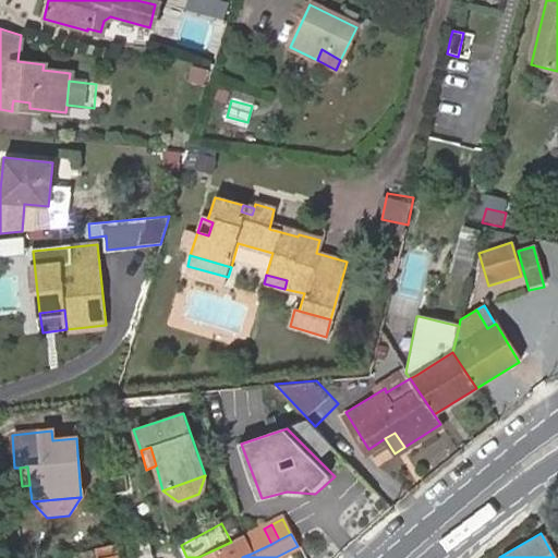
[(198,557),(242,557),(251,554),(242,536),(231,542),(198,557)]
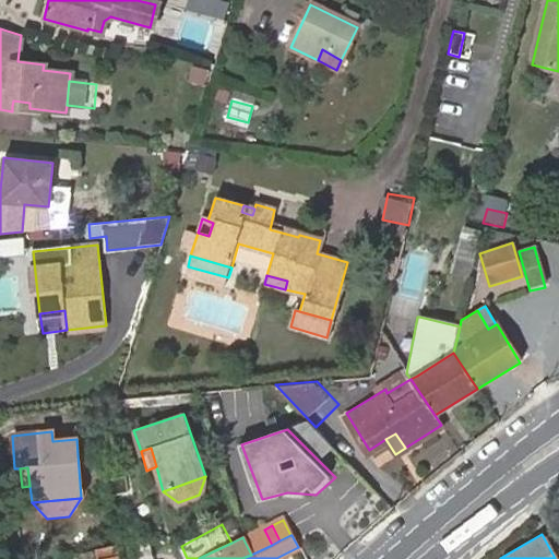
[(151,558),(146,540),(121,546),(123,558),(151,558)]
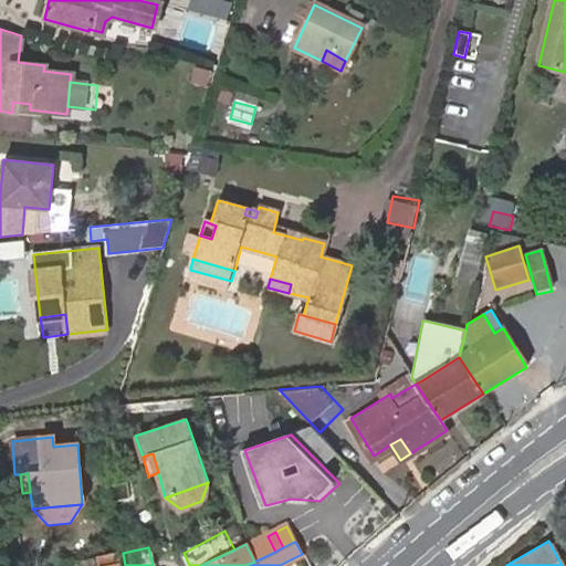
[(97,553),(100,565),(119,565),(117,551),(97,553)]
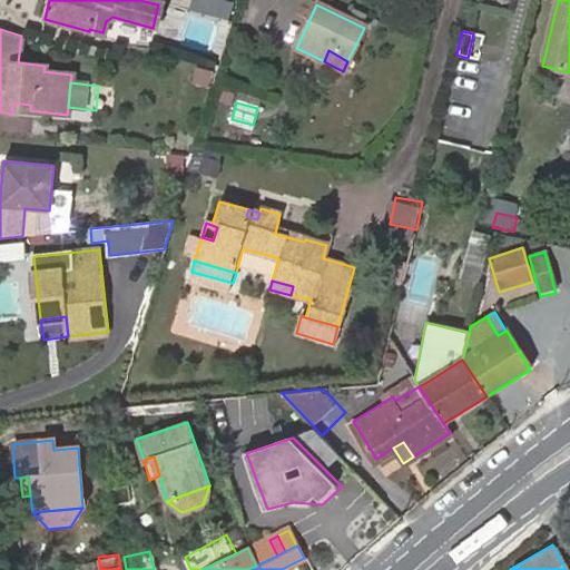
[(282,569),(288,569),(306,561),(304,558),(282,569)]
